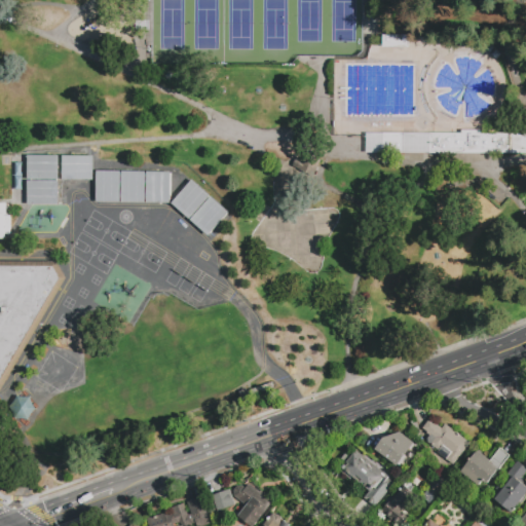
[(381,47),(381,33),(408,33),(408,47),(381,47)]
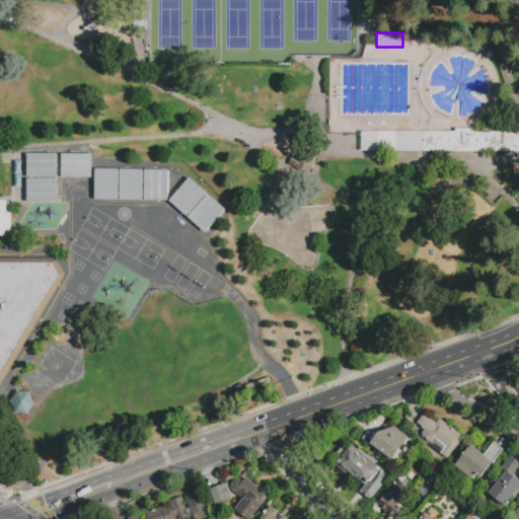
[(518,151),(424,151),(424,132),(456,132),(456,129),(474,129),(474,132),(518,132),(518,151)]
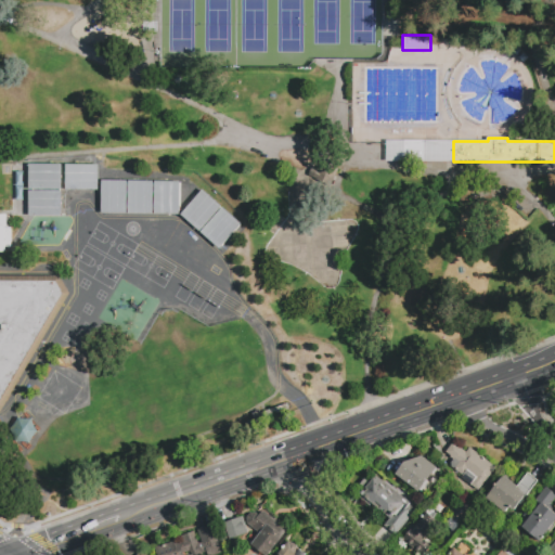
[(404,141),(404,162),(386,162),(386,141),(404,141)]
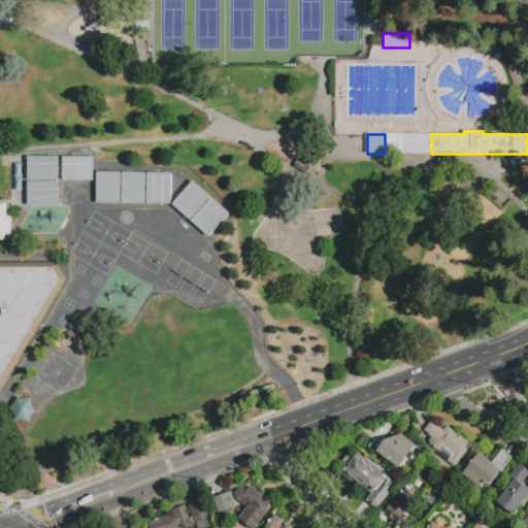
[(385,154),(385,134),(403,134),(403,154),(385,154)]
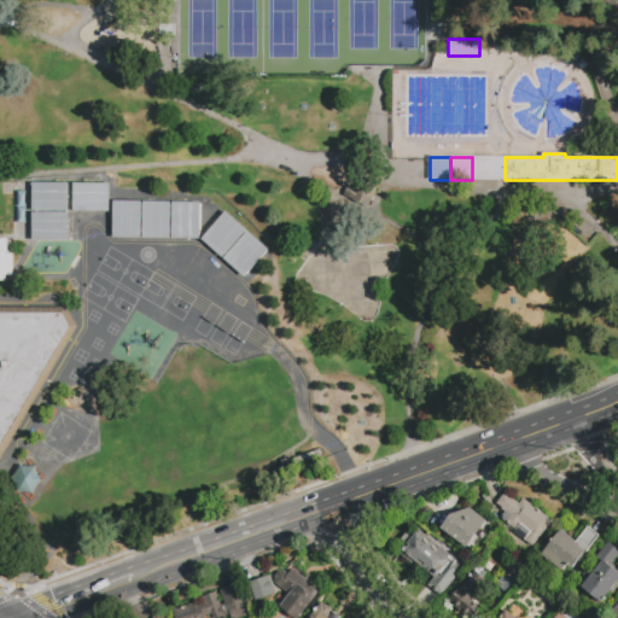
[(472,157),(505,157),(505,180),(472,180),(472,157)]
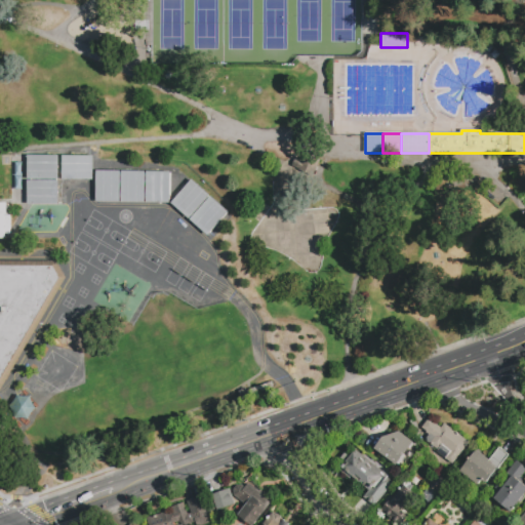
[(28,155),(58,155),(58,179),(28,179),(28,155)]
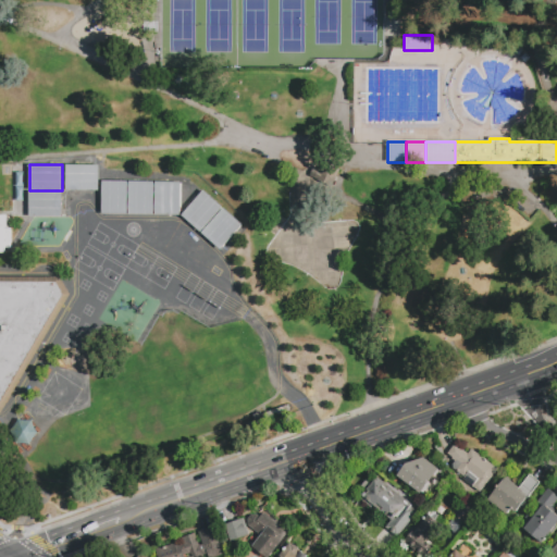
[(65,164),(98,165),(98,190),(65,190),(65,164)]
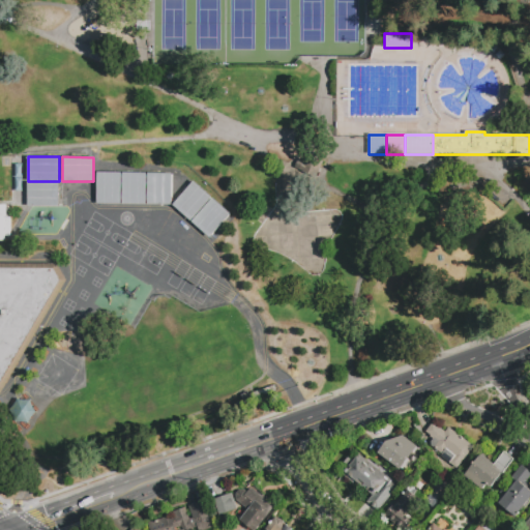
[(96,172),(121,173),(120,205),(96,205),(96,172)]
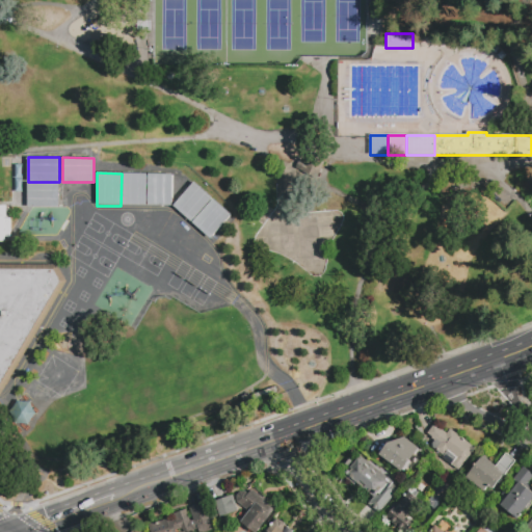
[(123,174),(147,174),(147,207),(123,206),(123,174)]
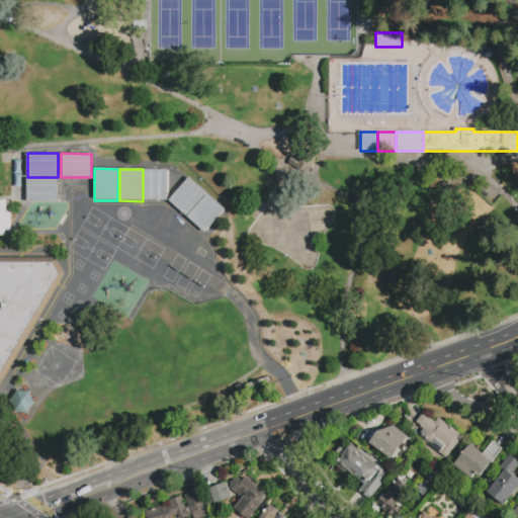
[(144,169),(168,169),(167,201),(144,200),(144,169)]
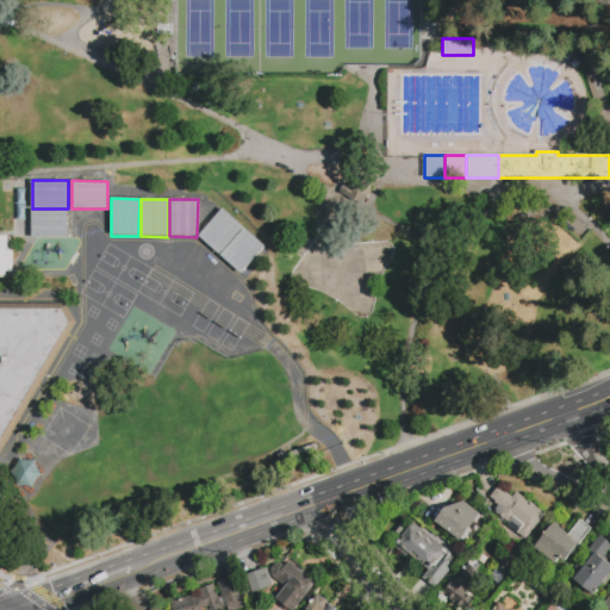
[(223,207),(244,226),(219,254),(198,235),(223,207)]
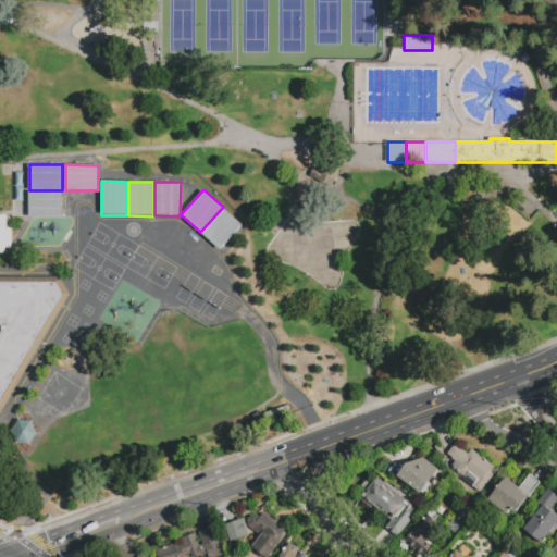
[(29,192),(61,192),(62,217),(29,217),(29,192)]
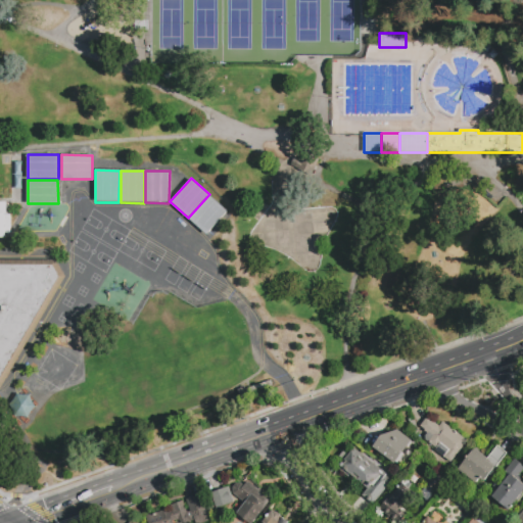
[(188,218),(209,194),(228,210),(207,234),(188,218)]
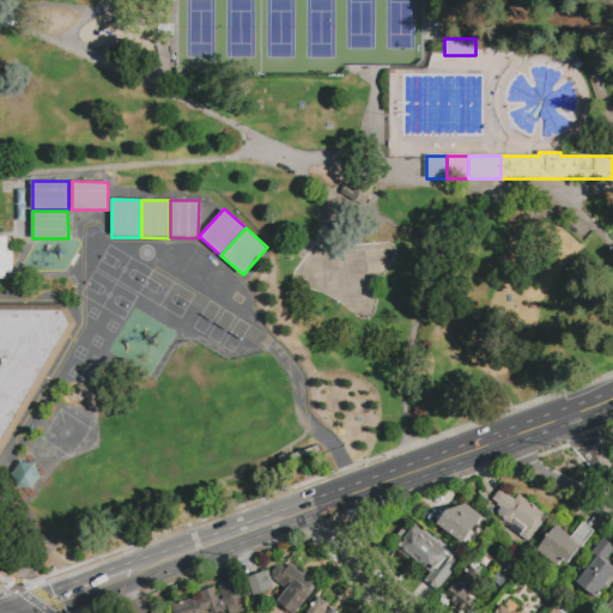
[(0,237),(6,237),(6,250),(5,250),(5,278),(0,278),(0,305),(66,305),(77,325),(0,456),(0,237)]
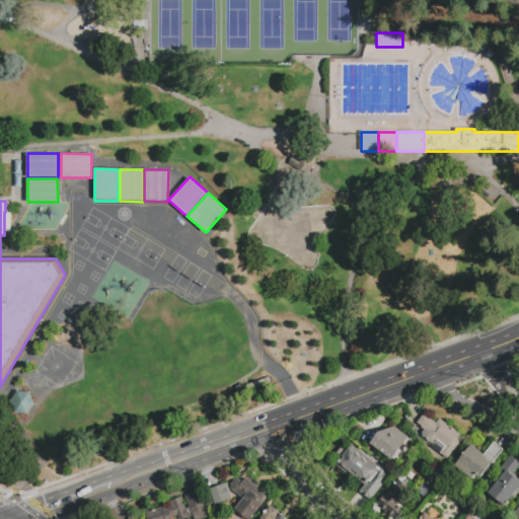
[(32,393),(14,389),(10,409),(28,413),(32,393)]
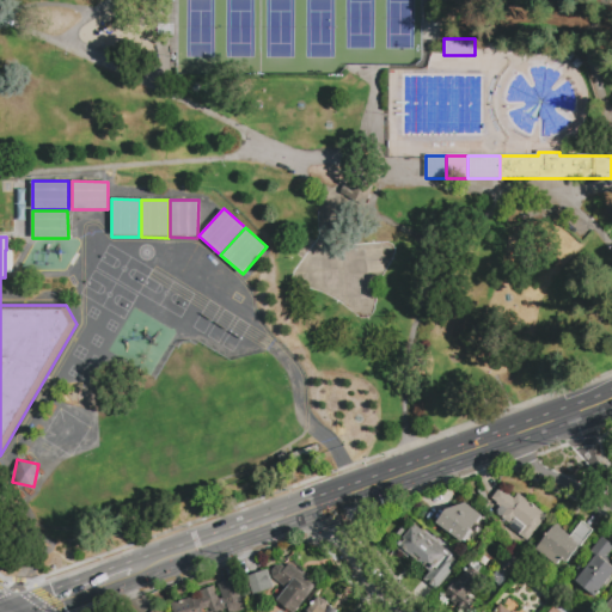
[(491,500),(499,489),(513,499),(518,494),(546,515),(527,542),(508,527),(510,525),(496,514),(497,512),(501,507),(491,500)]
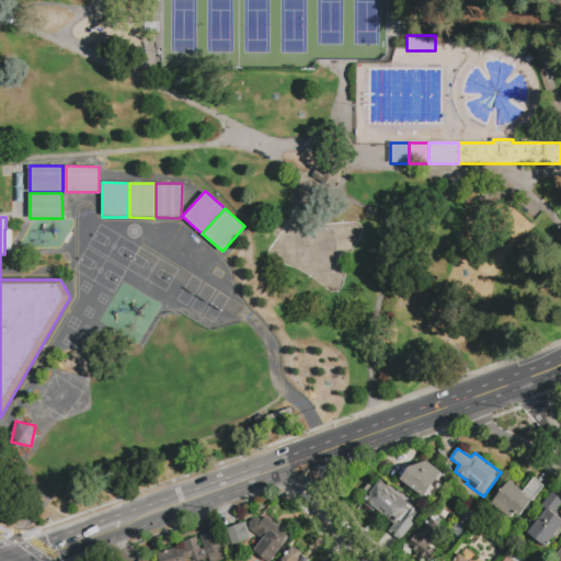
[(442,472),(423,497),(400,480),(418,456),(442,472)]
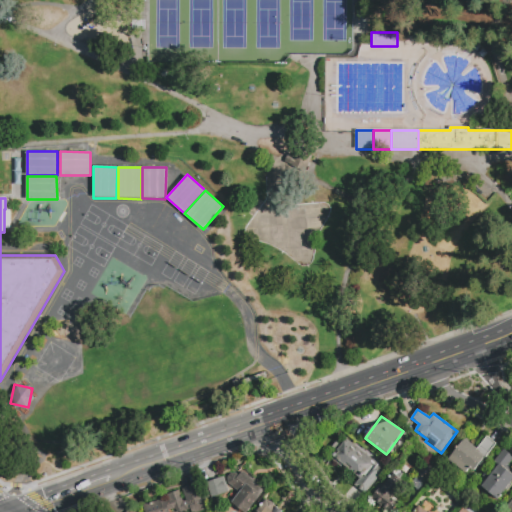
[(465,472),(448,459),(464,439),(477,449),(486,436),(496,443),(473,472),(468,468),(465,472)]
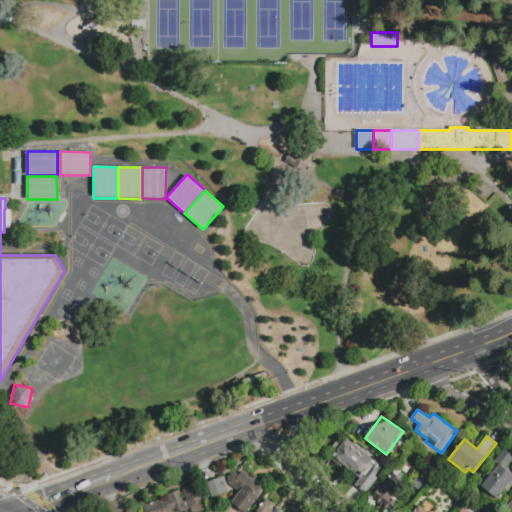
[(363,493),(353,485),(359,478),(343,464),(340,467),(330,458),(333,454),(329,450),(335,442),(341,446),(347,439),(378,465),(377,466),(382,471),(363,493)]
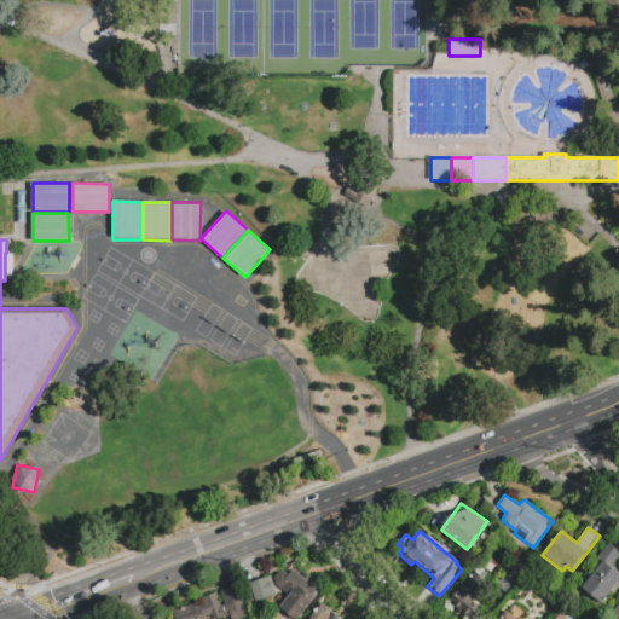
[(618,580),(600,605),(578,586),(584,579),(582,577),(583,574),(588,578),(596,568),(591,565),(609,543),(618,551),(618,556),(613,565),(618,570),(618,580)]
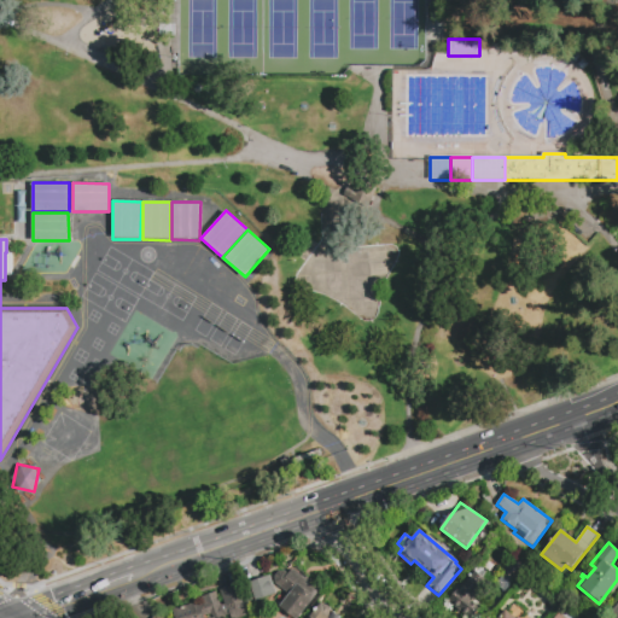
[(518,581),(505,571),(514,558),(528,569),(518,581)]
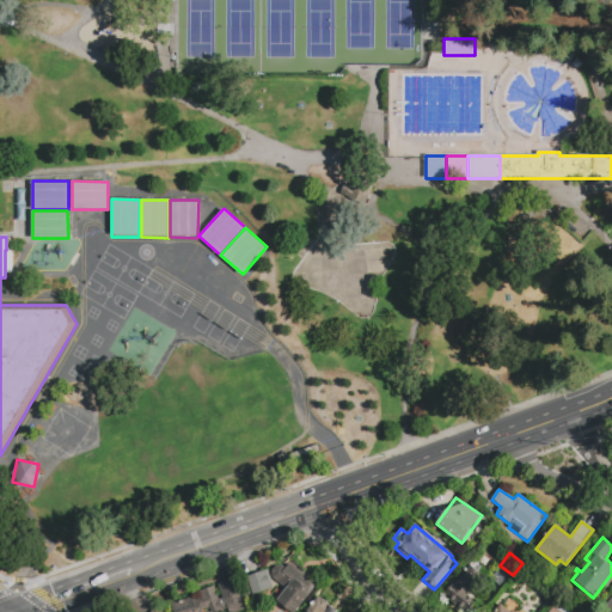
[(294,611),(292,611),(277,600),(287,589),(271,577),(271,571),(275,567),(281,565),(285,569),(291,561),(318,583),(294,611)]
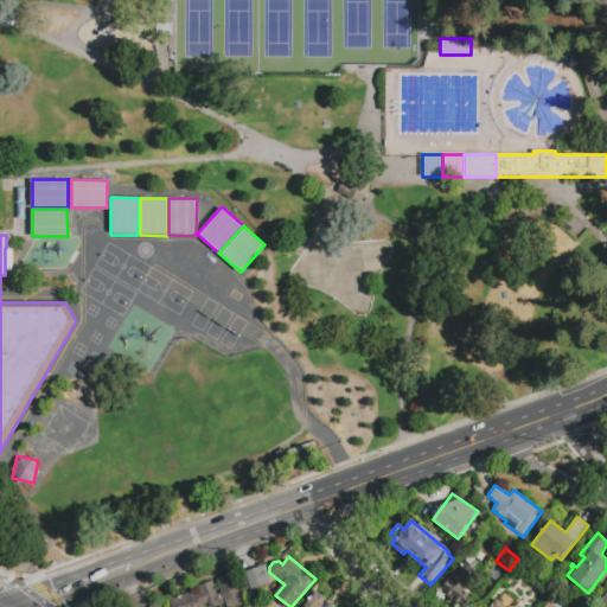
[(465,560),(484,574),(475,583),(472,581),(466,589),(474,595),(464,606),(461,606),(440,590),(465,560)]
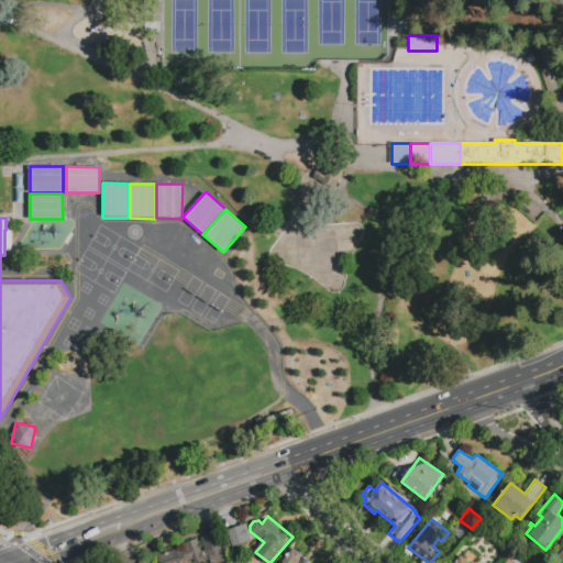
[(232,548),(225,530),(245,523),(252,541),(232,548)]
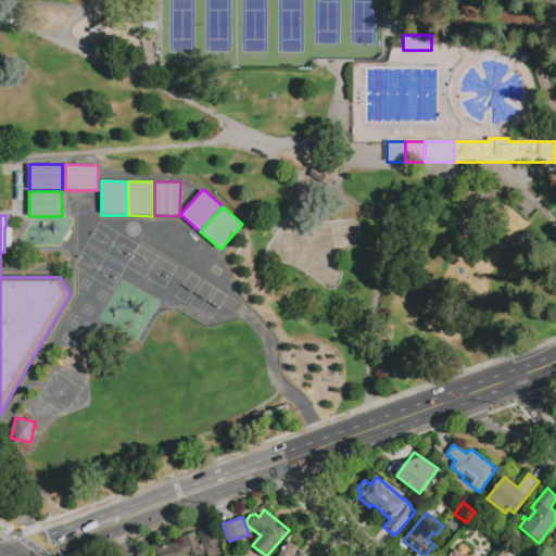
[(181,536),(213,526),(218,541),(217,541),(222,554),(215,555),(205,555),(202,555),(187,555),(187,554),(184,555),(179,543),(182,542),(181,536)]
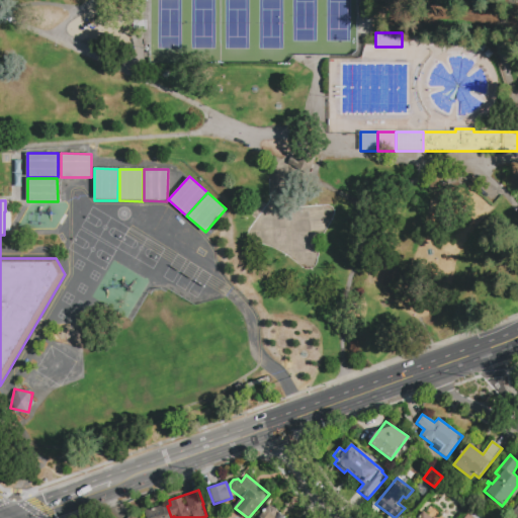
[(146,517),(144,511),(166,504),(167,506),(171,517),(146,517)]
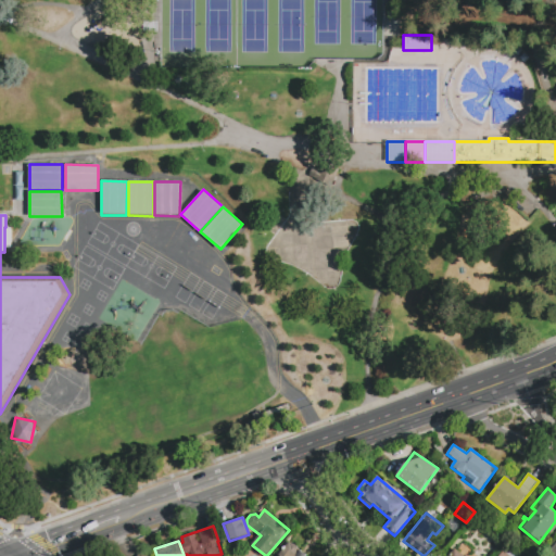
[(280,555),(290,545),(298,552),(300,550),(308,555),(280,555)]
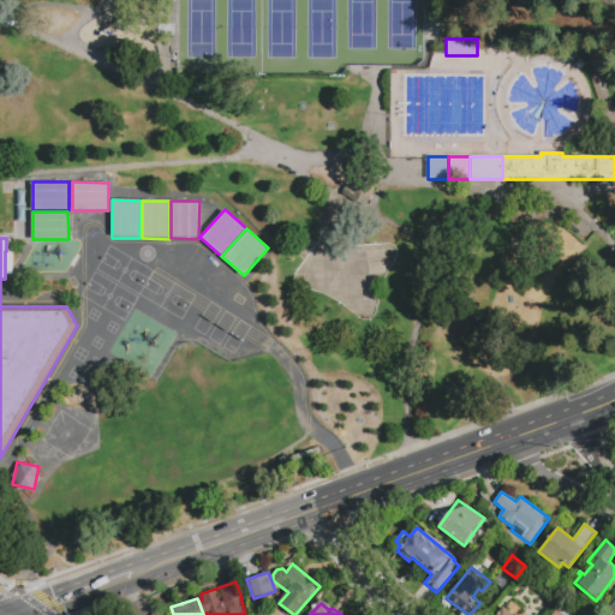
[(575,614),(551,614),(561,604),(575,614)]
